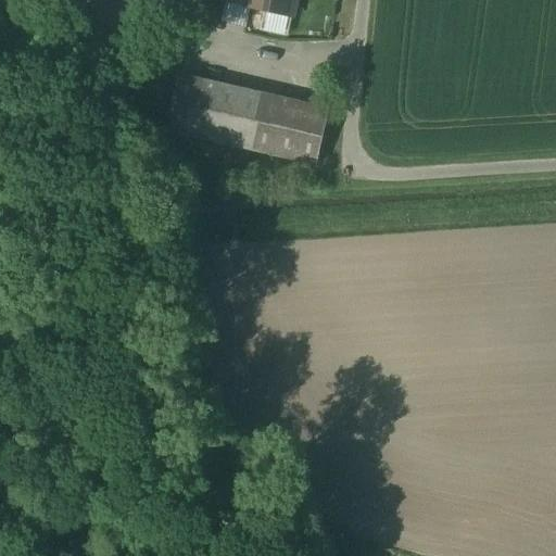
[(23,0),(7,0),(4,12),(20,15),(23,0)]
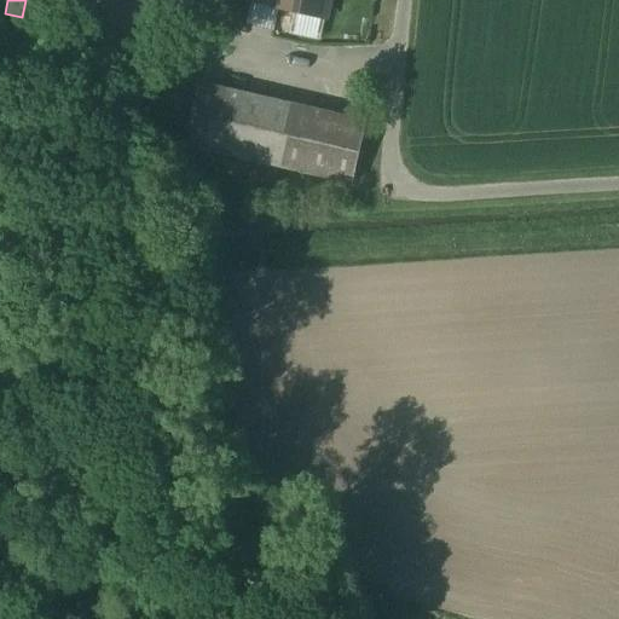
[(277,0),(276,6),(276,5),(275,7),(324,18),(328,0),(277,0)]
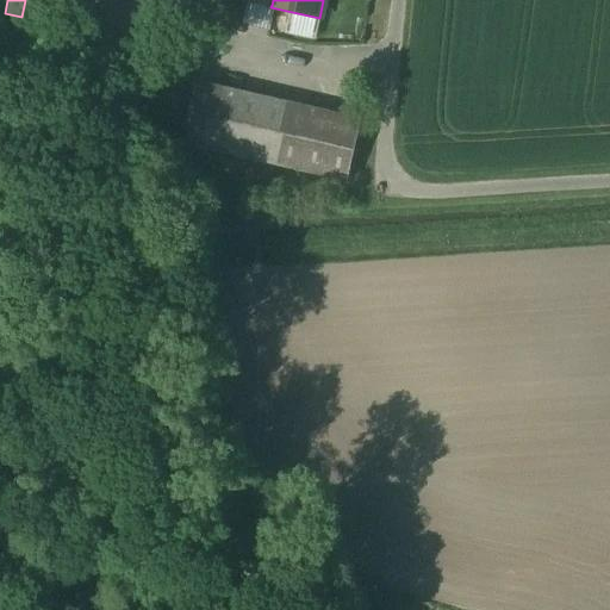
[(190,110),(174,70),(151,79),(168,124),(187,117),(191,116),(190,110)]
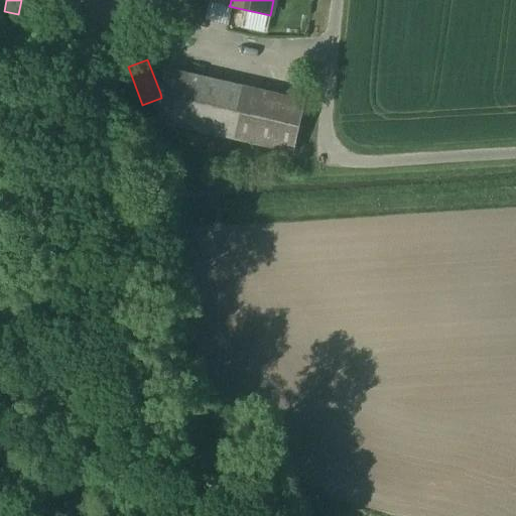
[(184,75),(165,71),(160,93),(161,98),(158,99),(153,121),(173,125),(184,75)]
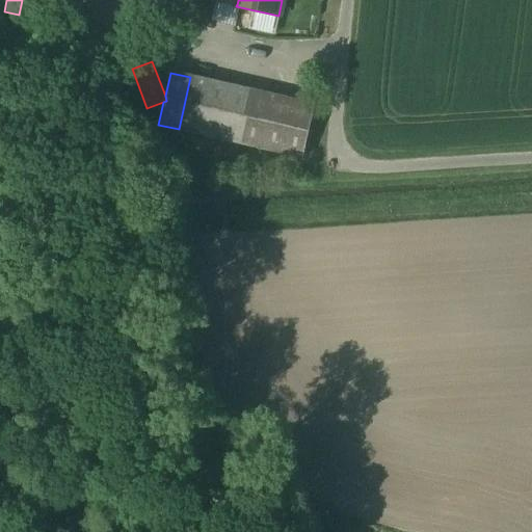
[(253,91),(190,77),(179,129),(240,143),(253,91)]
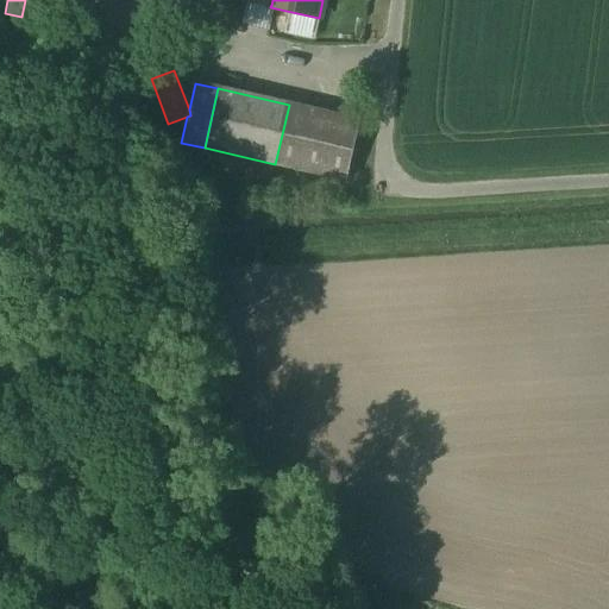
[(359,121),(289,105),(275,164),(345,181),(359,121)]
